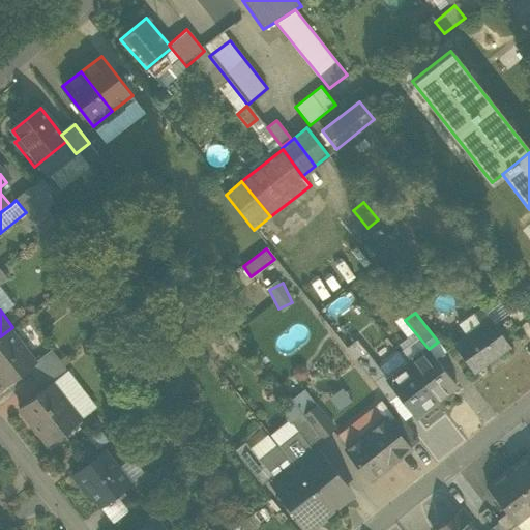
[(454,345),(475,371),(487,361),(492,367),(504,357),(500,351),(509,345),(490,319),(481,325),(478,320),(457,336),(460,341),(454,345)]
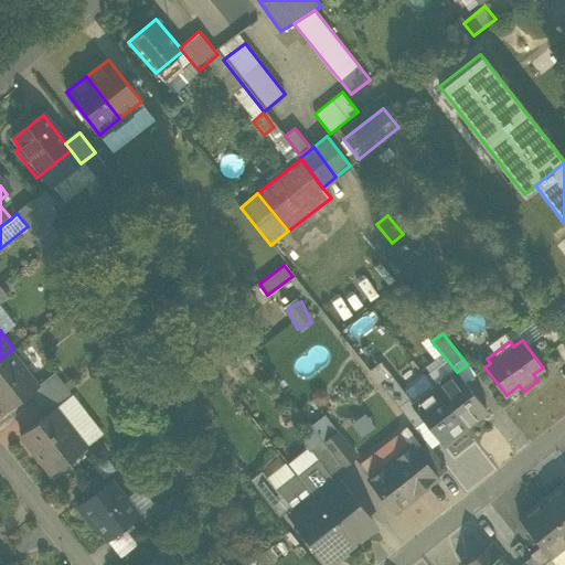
[(36,376),(13,349),(0,359),(0,402),(10,415),(34,396),(38,394),(29,383),(36,376)]
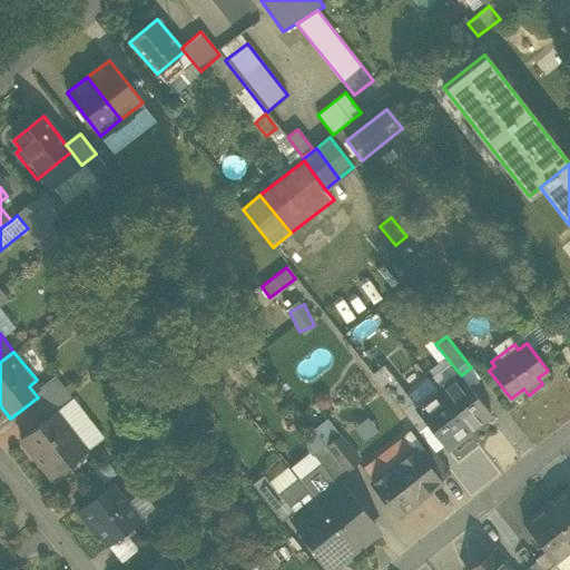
[(461,375),(439,393),(470,432),(491,415),(461,375)]
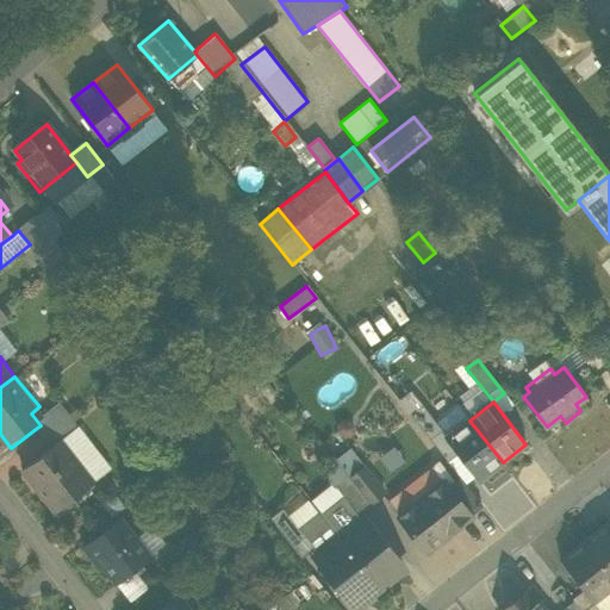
[(37,428),(42,435),(70,412),(66,405),(49,418),(41,425),(37,428)]
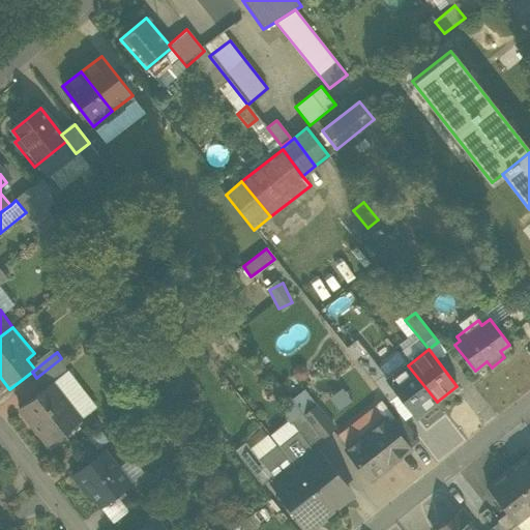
[(355,359),(378,388),(387,382),(363,352),(355,359)]
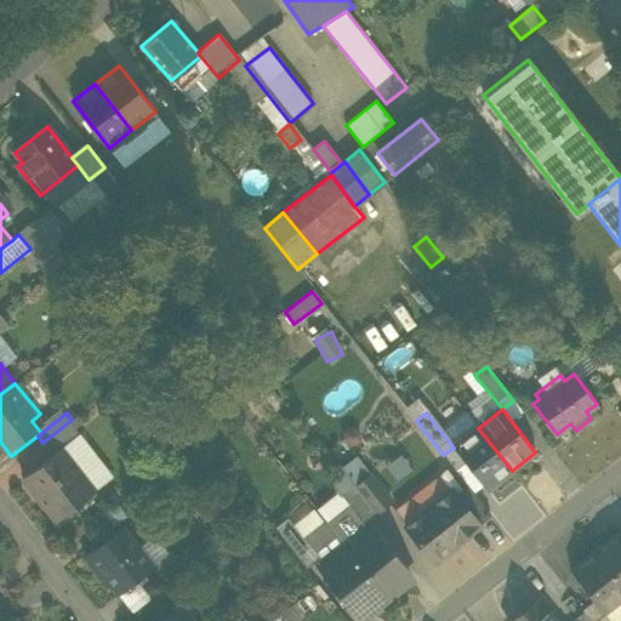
[(50,426),(40,414),(32,421),(41,433),(50,426)]
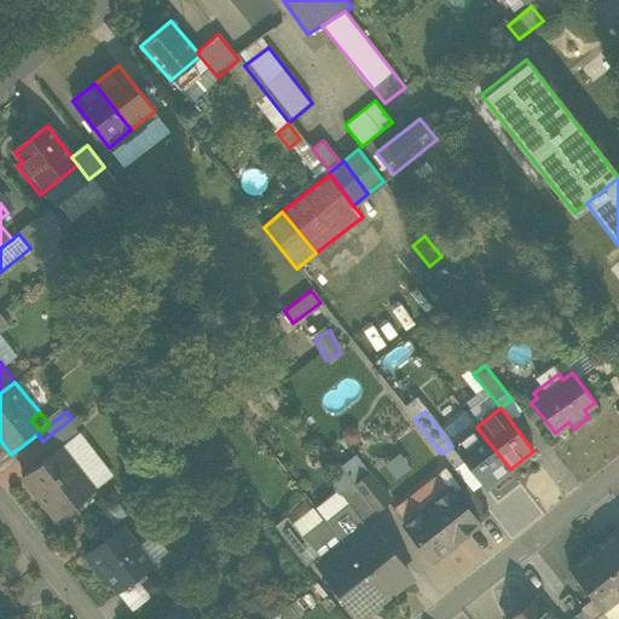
[(82,432),(71,418),(42,441),(53,453),(58,451),(62,447),(82,432)]
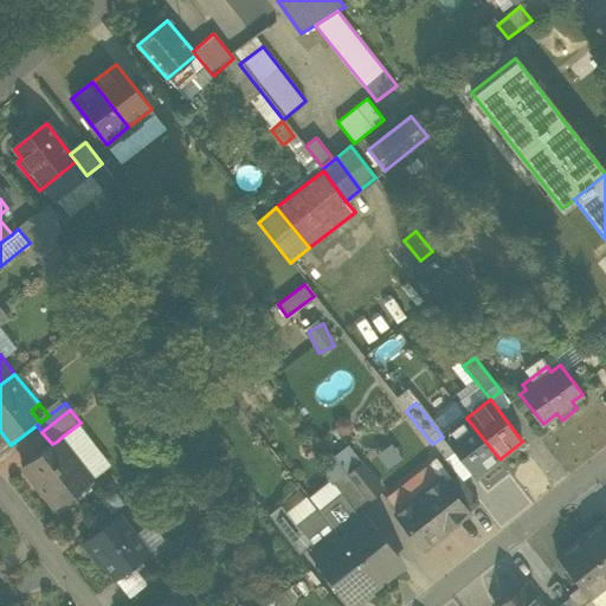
[(475,478),(500,459),(466,418),(443,437),(475,478)]
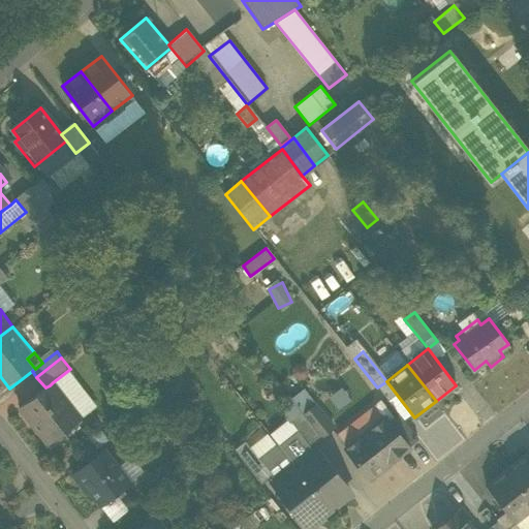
[(31,419),(50,443),(79,421),(61,398),(63,395),(53,382),(50,385),(45,387),(24,405),(34,417),(31,419)]
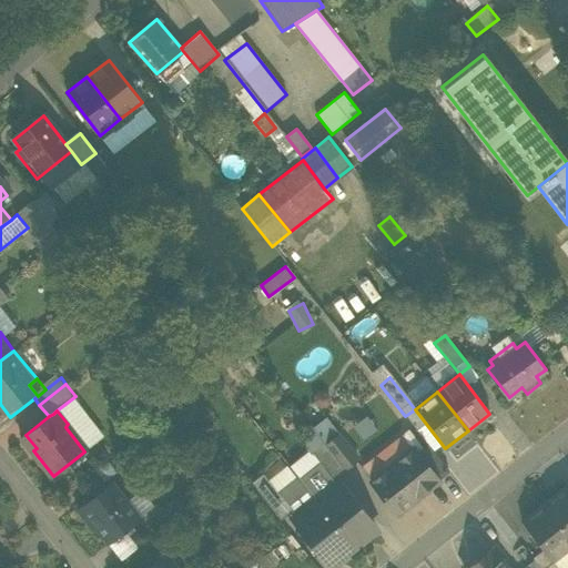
[(312,428),(324,445),(337,435),(325,418),(318,423),(312,428)]
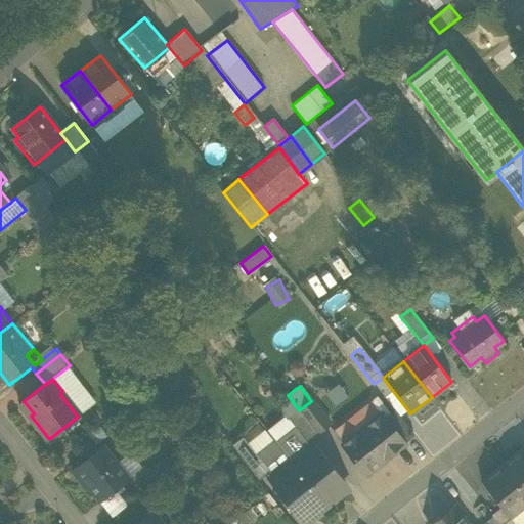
[(377,398),(373,401),(381,412),(385,418),(389,415),(377,398)]
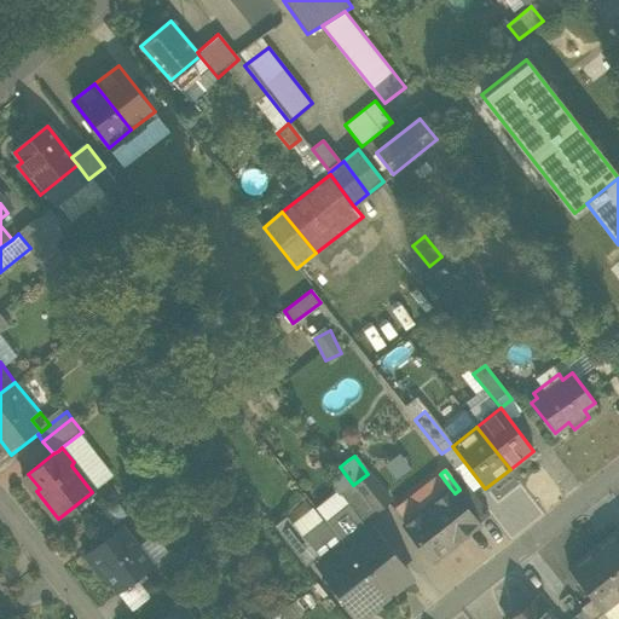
[(353,485),(375,512),(389,499),(369,473),(368,474),(353,485)]
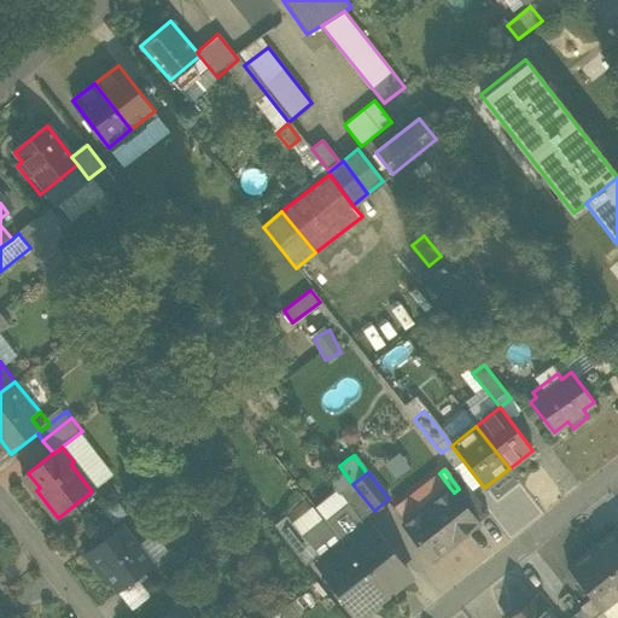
[(404,523),(449,487),(439,473),(394,509),(404,523)]
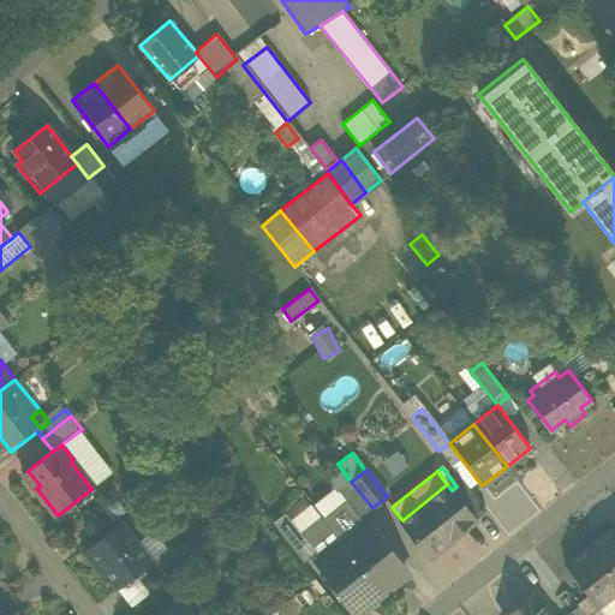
[(339,491),(360,518),(372,508),(351,482),(339,491)]
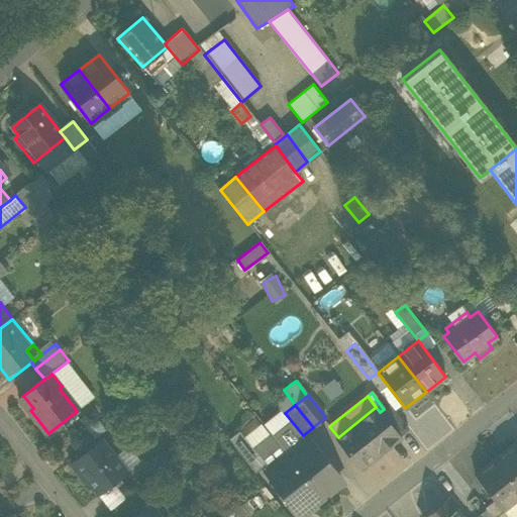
[(380,412),(399,436),(408,428),(389,405),(384,409),(380,412)]
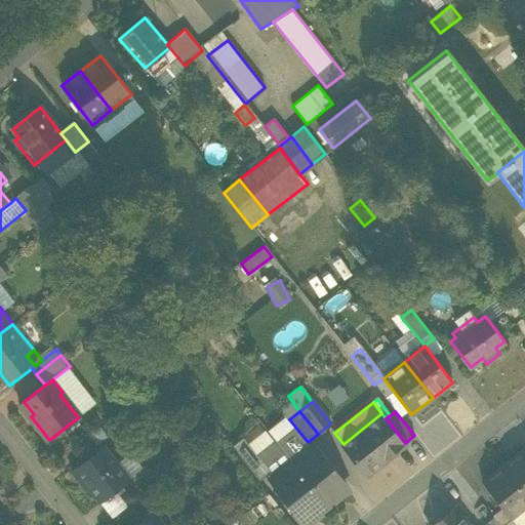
[(342,445),(366,476),(386,460),(385,458),(405,443),(386,418),(381,413),(344,444),(342,445)]
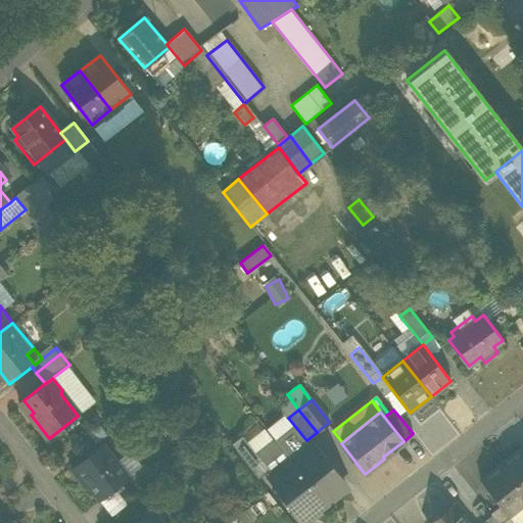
[(238,453),(258,478),(271,469),(250,442),(238,453)]
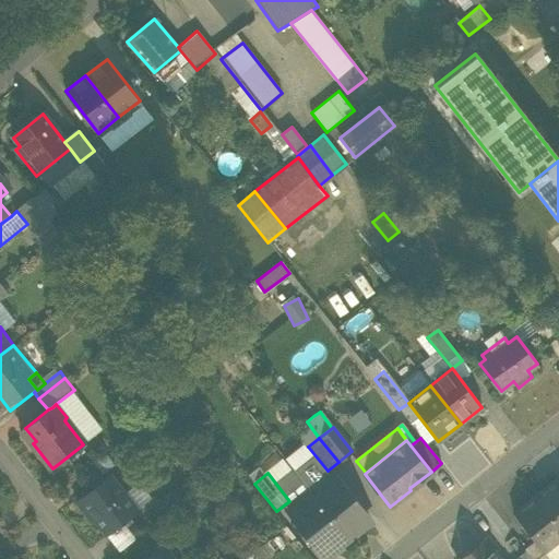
[(332,475),(311,491),(348,539),(369,523),(332,475)]
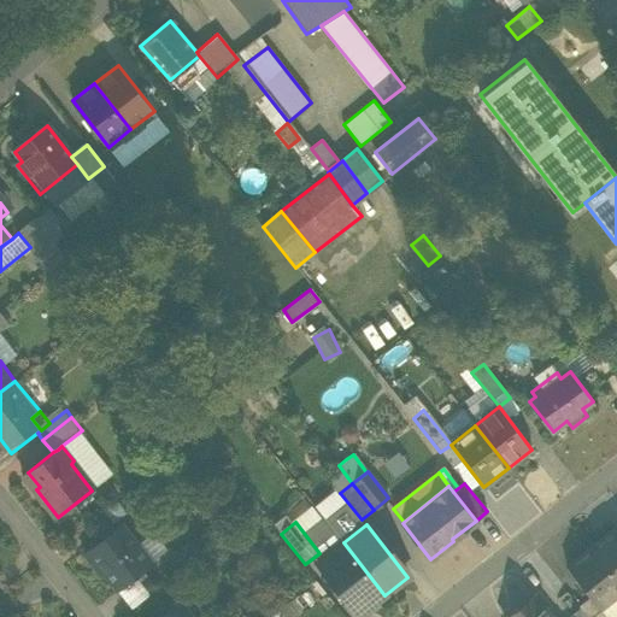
[(115,587),(116,588),(134,574),(151,562),(122,526),(84,554),(99,574),(103,570),(115,587)]
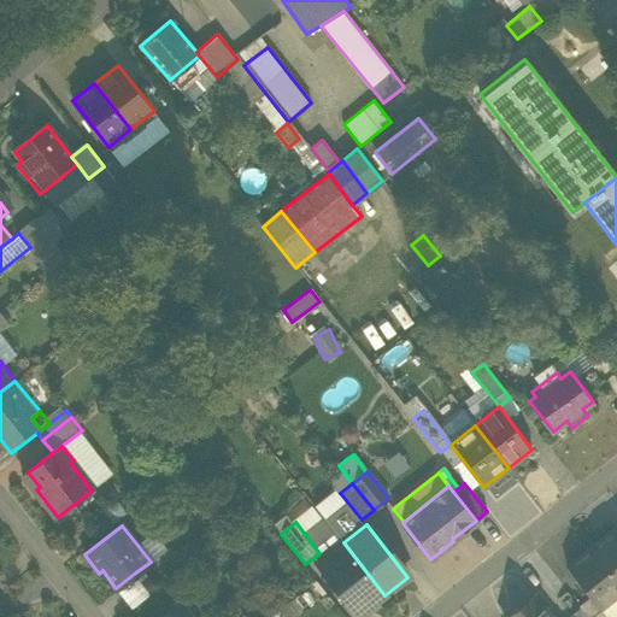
[(616,527),(592,547),(616,579),(616,527)]
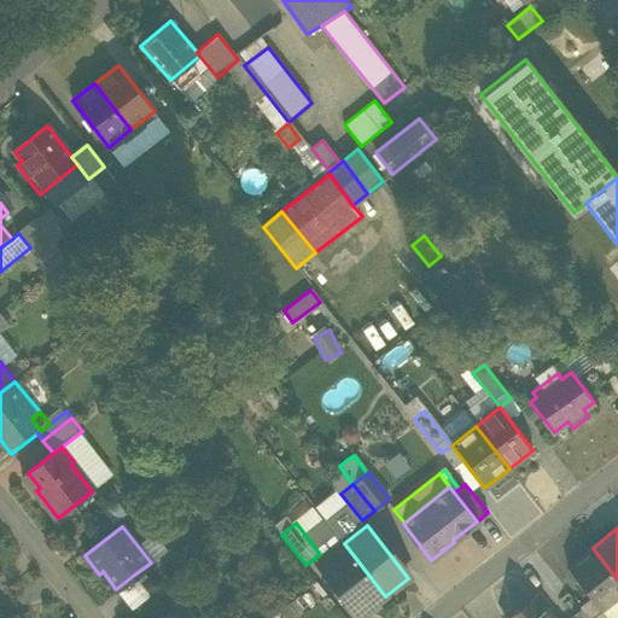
[(362,614),(385,596),(344,543),(320,561),(362,614)]
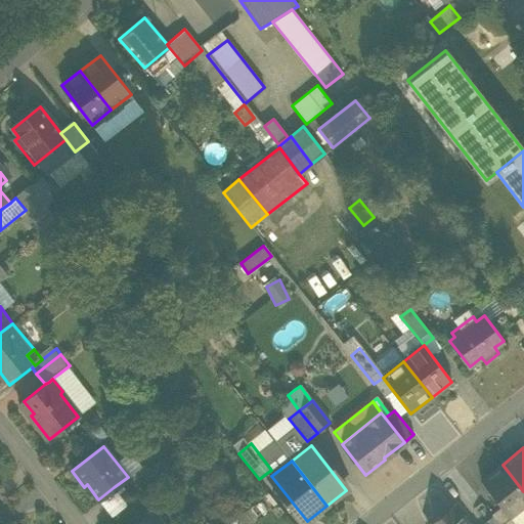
[(510,515),(523,504),(523,491),(503,465),(481,481),(503,508),(509,516),(510,515)]
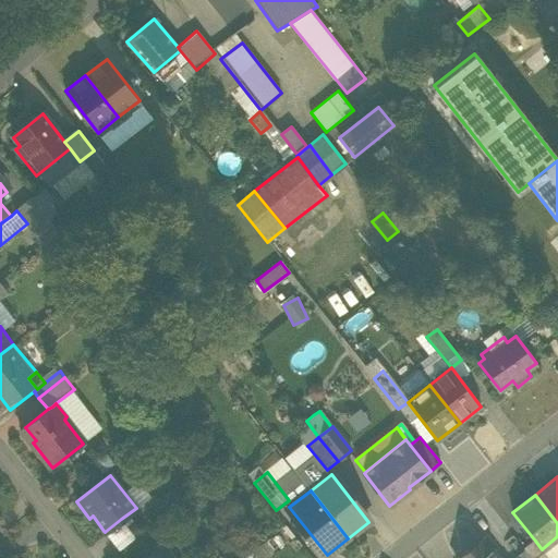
[(121,519),(105,532),(119,549),(135,537),(121,519)]
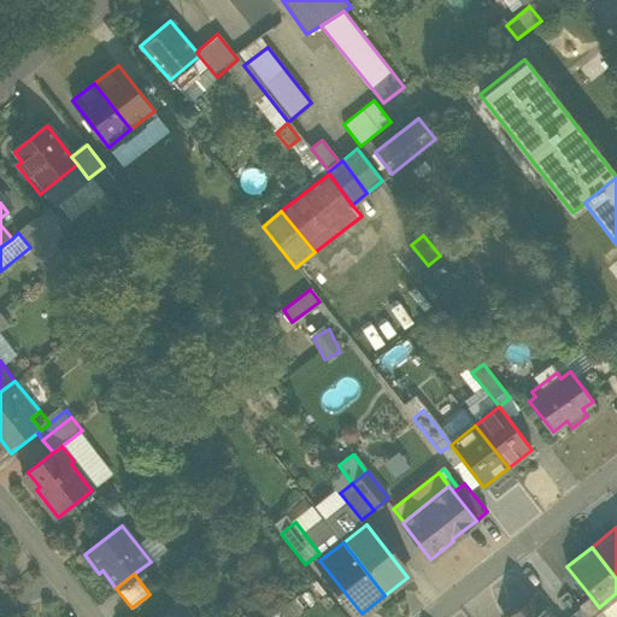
[(616,616),(616,593),(600,606),(607,616),(616,616)]
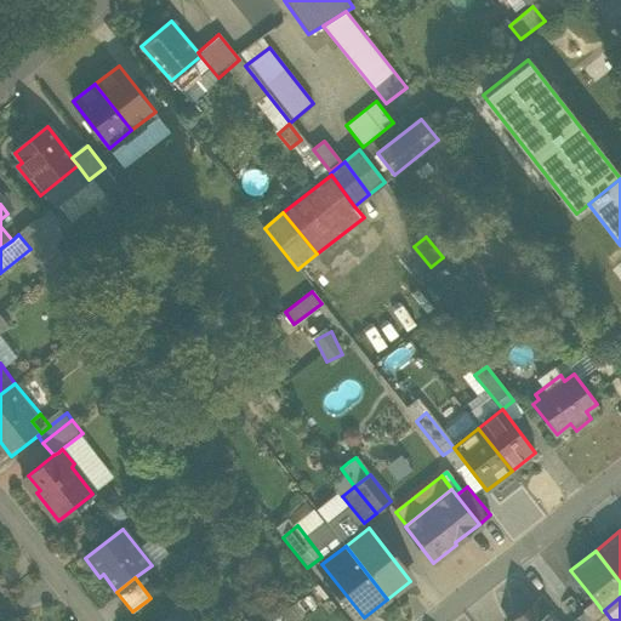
[(553,620),(536,599),(507,620),(553,620)]
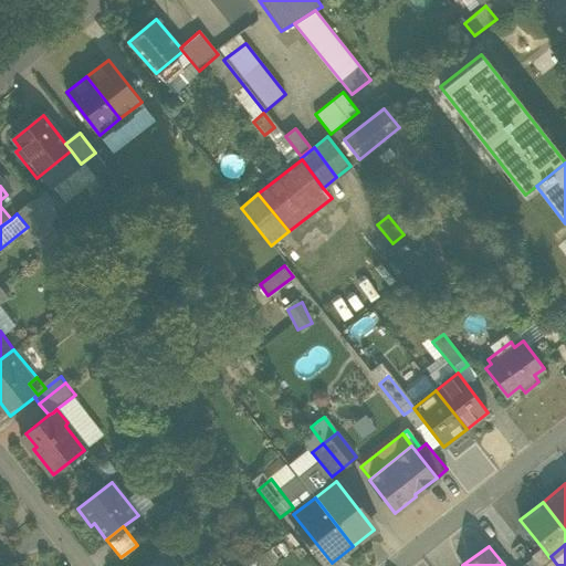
[(538,565),(557,565),(551,556),(549,557),(543,548),(532,556),(538,565)]
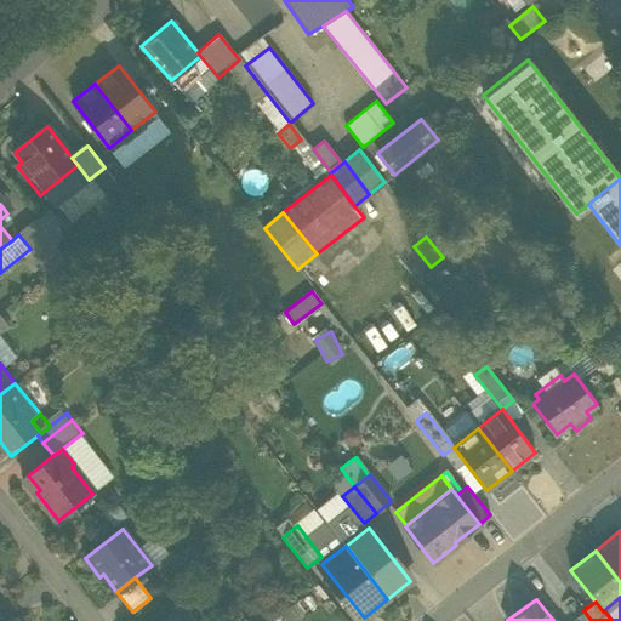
[(192,620),(181,607),(161,620),(192,620)]
